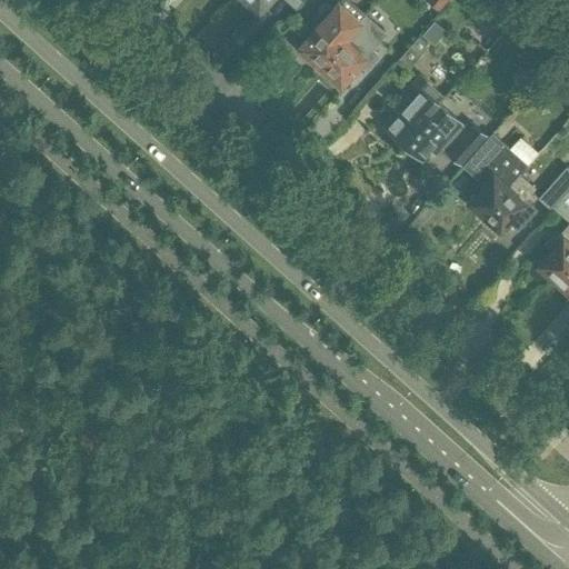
[(246,0),(246,2),(251,7),(253,7),(258,10),(261,6),(263,6),(268,1),(268,0),(246,0)]
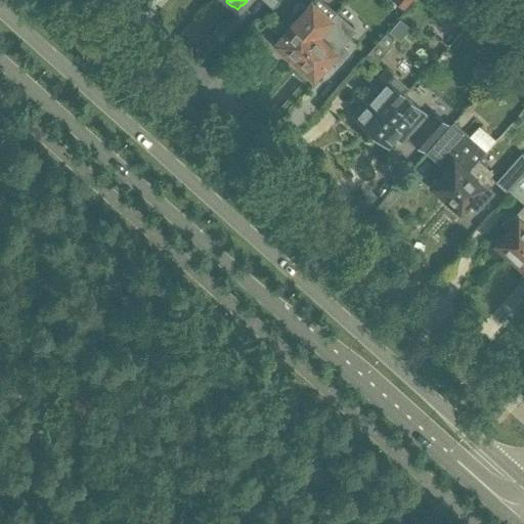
[(336,12),(321,0),(312,0),(307,7),(302,3),(298,3),(293,8),(294,13),(297,17),(274,42),(277,45),(277,48),(282,52),(285,52),(294,59),(336,12)]
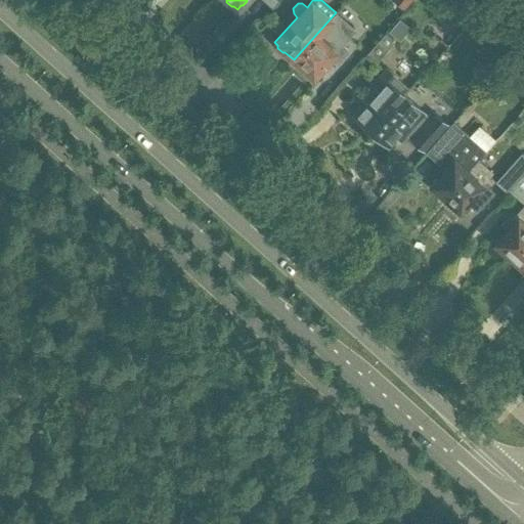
[(393,0),(403,9),(410,0),(393,0)]
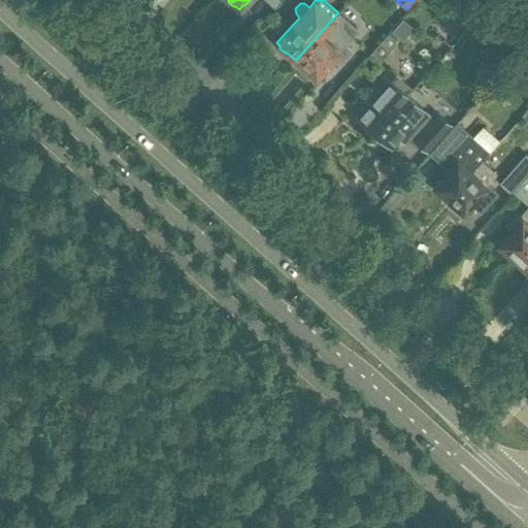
[(340,64),(354,50),(347,43),(358,30),(347,21),(338,12),(296,60),(303,67),(303,70),(308,74),(311,74),(315,77),(332,58),(340,64)]
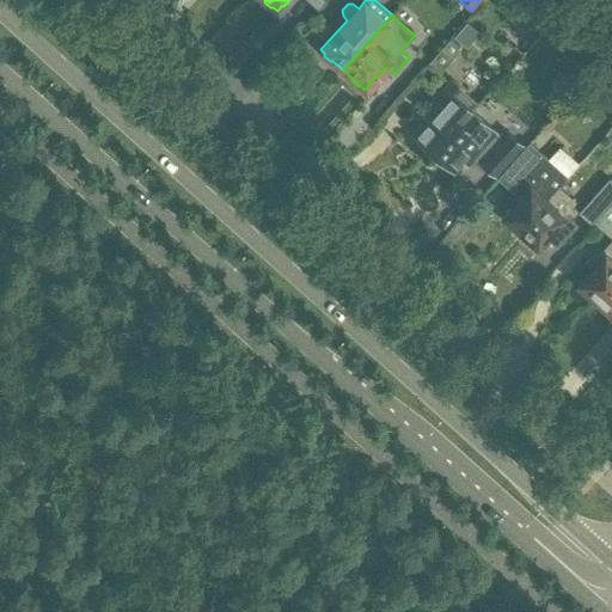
[(479,32),(466,22),(453,37),(466,48),(479,32)]
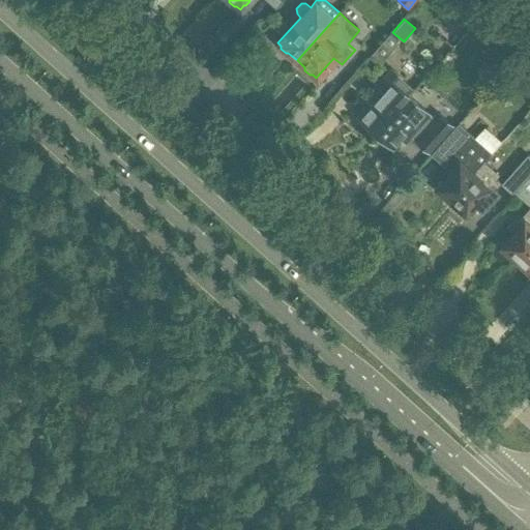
[(380,61),(387,53),(399,40),(389,33),(372,54),(380,61)]
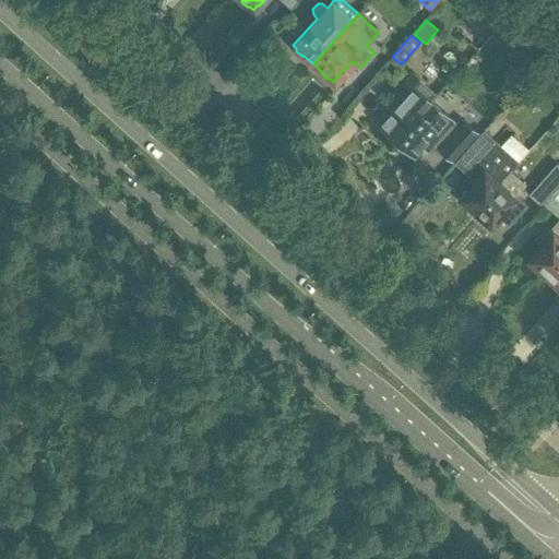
[(377,121),(395,138),(420,110),(430,99),(436,94),(412,72),(384,104),(389,108),(377,121)]
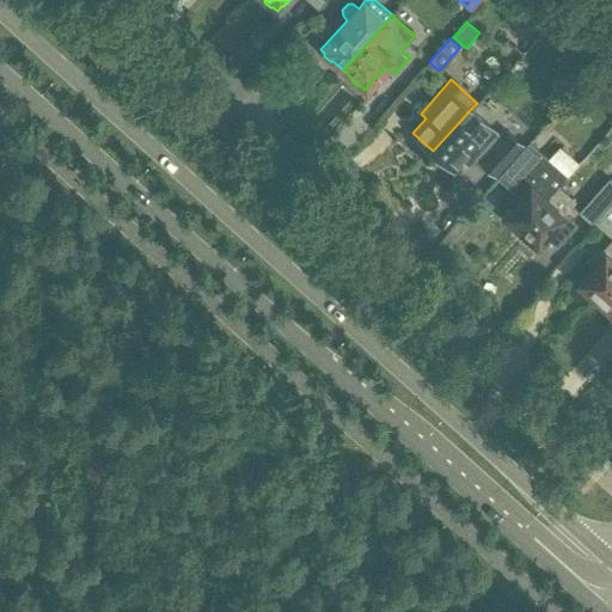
[(477,159),(476,160),(496,177),(534,134),(499,103),(485,117),(502,132),(499,135),(477,159)]
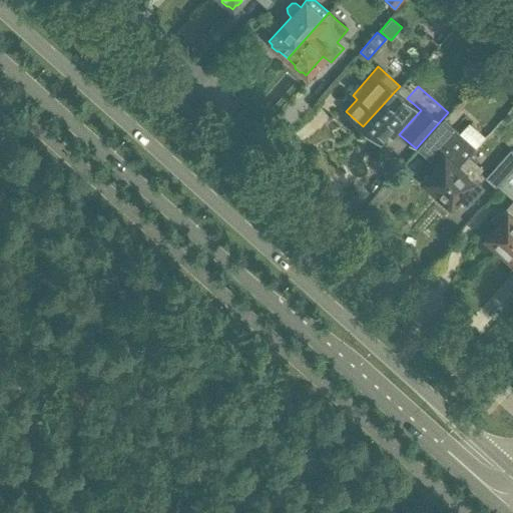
[(386,101),(363,126),(381,142),(386,135),(392,129),(392,130),(396,133),(398,131),(400,133),(418,113),(415,111),(416,110),(395,91),(386,101)]
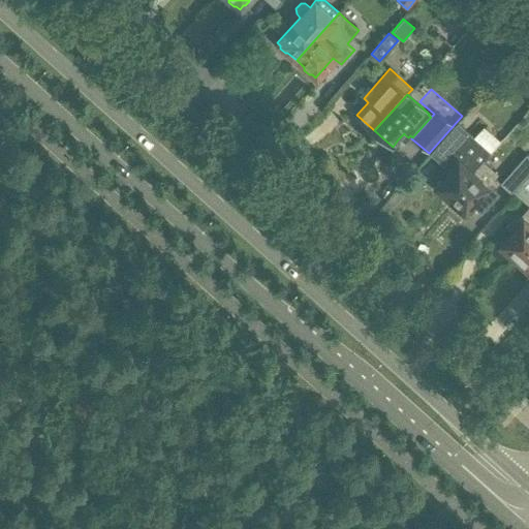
[(449,197),(471,174),(483,161),(491,151),(458,122),(430,152),(444,165),(442,167),(443,173),(445,175),(435,185),(438,188),(438,191),(443,195),(446,195),(449,197)]
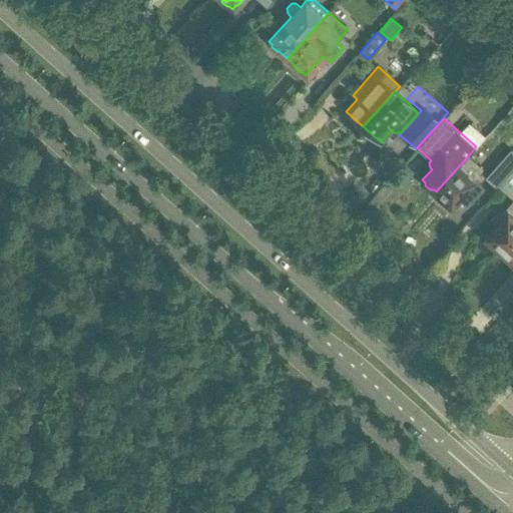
[(468,156),(457,168),(436,191),(438,193),(438,196),(443,201),(446,201),(449,204),(456,196),(464,203),(480,185),(473,178),(482,168),(469,156),(477,147),(476,146),(468,156)]
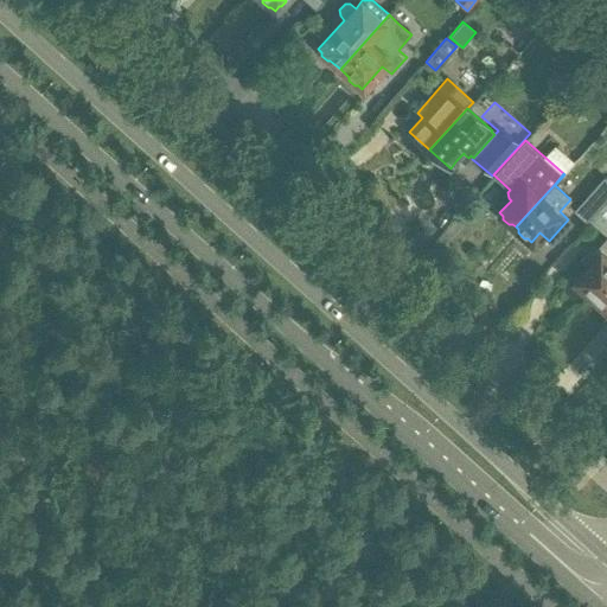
[(587,223),(589,221),(606,199),(606,179),(604,177),(574,210),(587,223)]
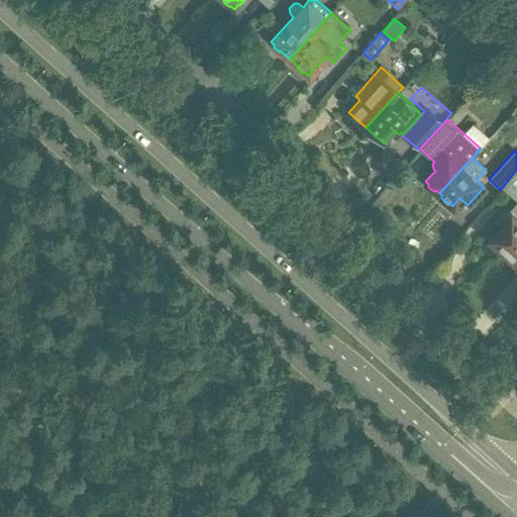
[(501,248),(503,250),(516,234),(516,170),(502,188),(516,201),(508,211),(505,208),(497,217),(497,221),(501,225),(489,238),(492,240),(492,243),(498,248),(501,248)]
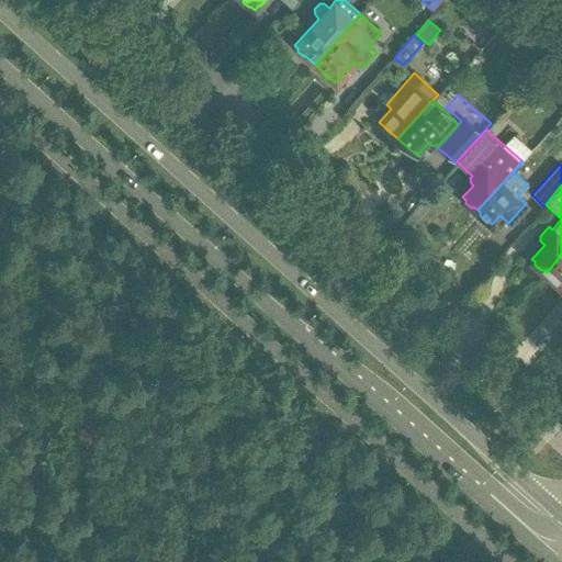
[(561,255),(547,272),(549,274),(549,278),(554,282),(558,282),(561,285),(561,283),(561,255)]
